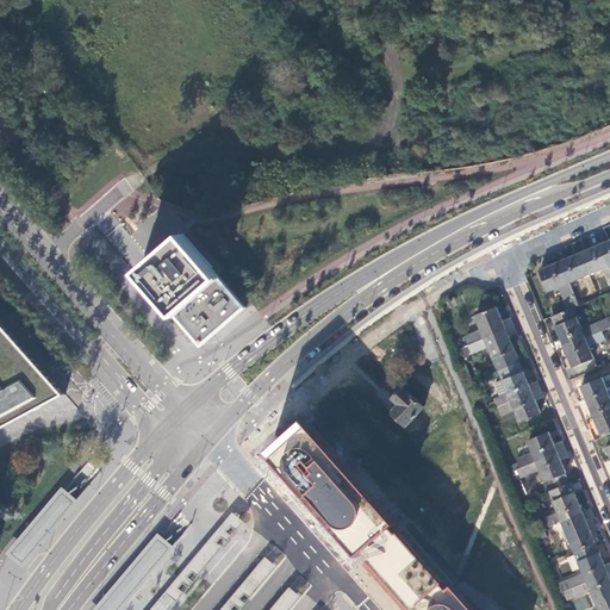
[(251,312),(185,235),(137,269),(206,348),(229,330),(251,312)]
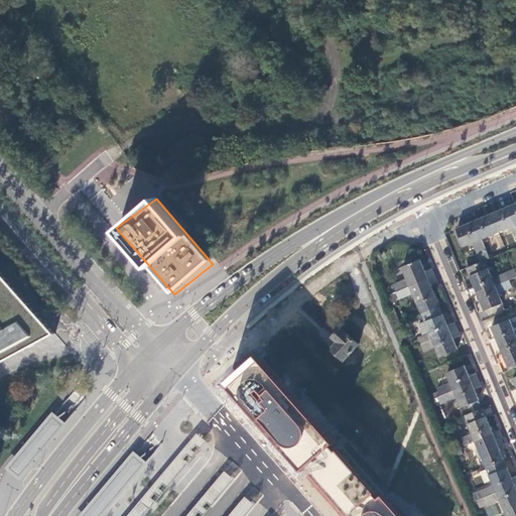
[(515,226),(509,208),(492,215),(499,233),(510,228),(515,238),(515,237),(515,226)]
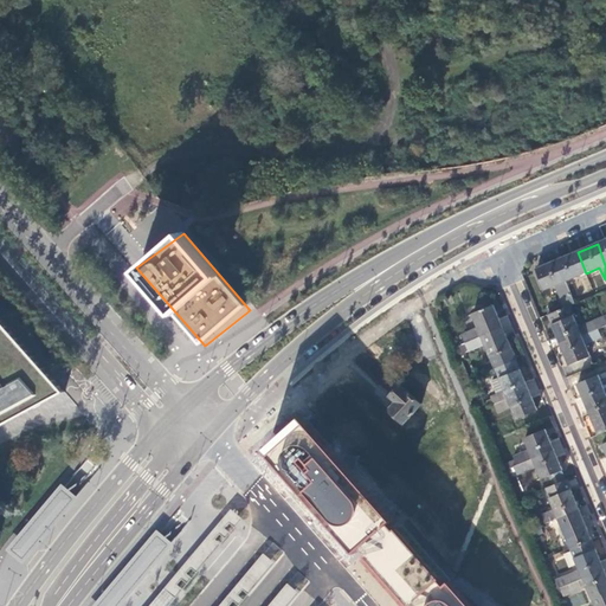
[(578,252),(556,262),(566,282),(586,274),(578,252)]
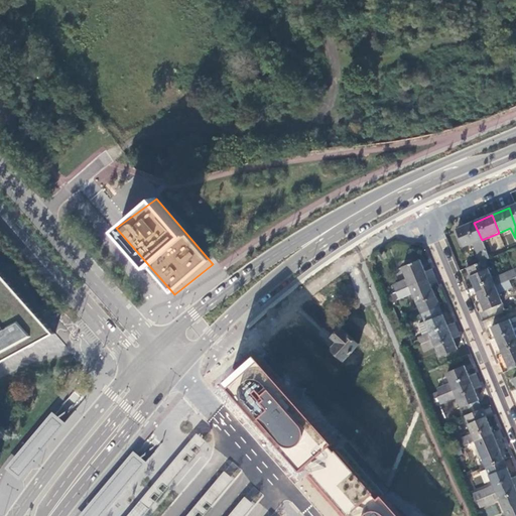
[(482,240),(474,223),(457,230),(464,247),(472,244),(480,263),(484,261),(489,259),(482,240)]
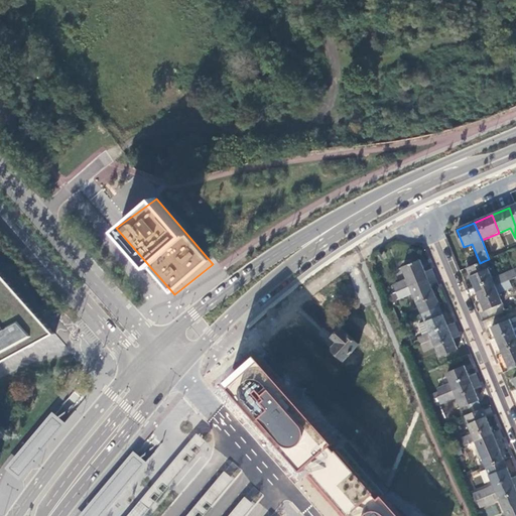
[(395,291),(427,279),(420,260),(402,267),(407,279),(393,285),(395,291)]
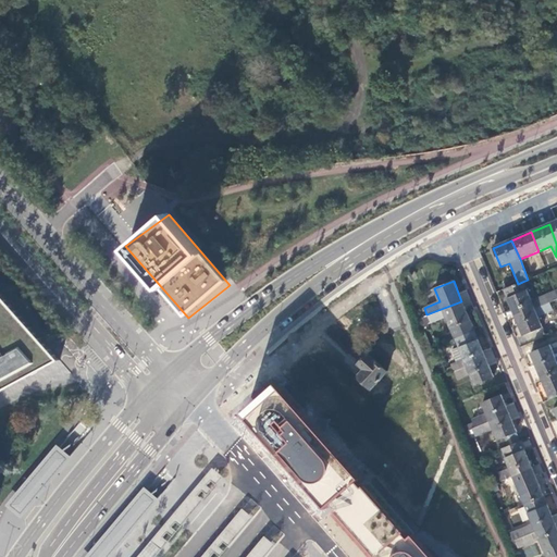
[(518,284),(504,289),(516,317),(549,302),(552,301),(548,294),(531,301),(522,282),(518,284)]
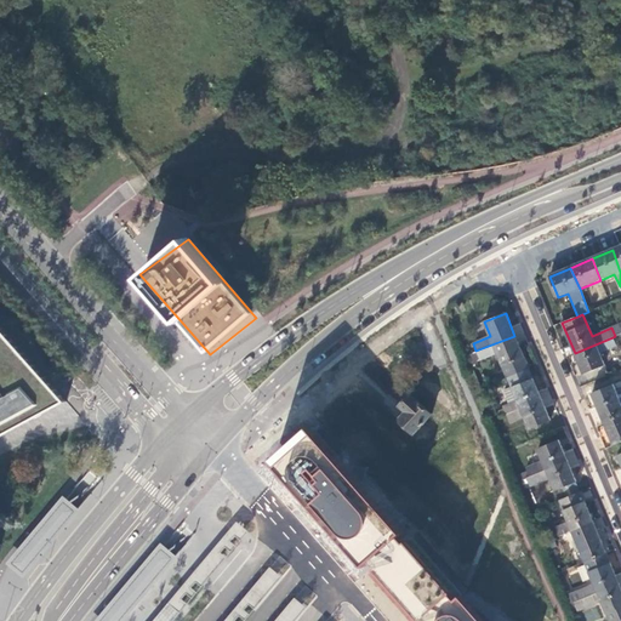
[(512,326),(518,342),(527,339),(520,323),(512,326)]
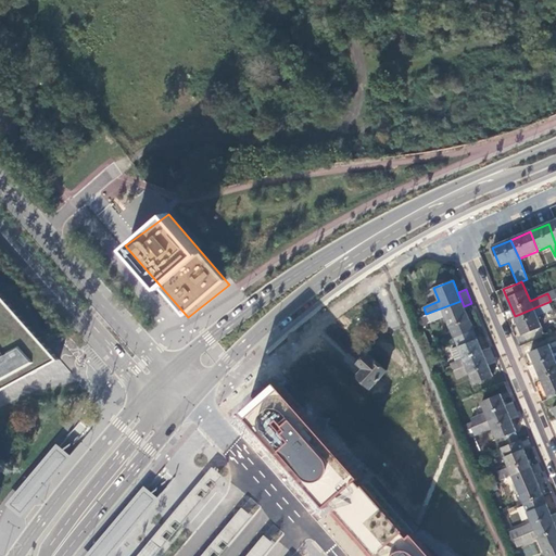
[(0,293),(0,390),(59,358),(0,293)]
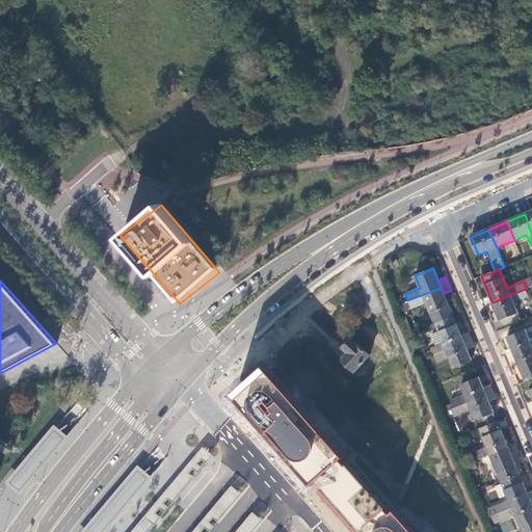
[(407,300),(411,309),(426,302),(434,323),(453,316),(441,288),(407,300)]
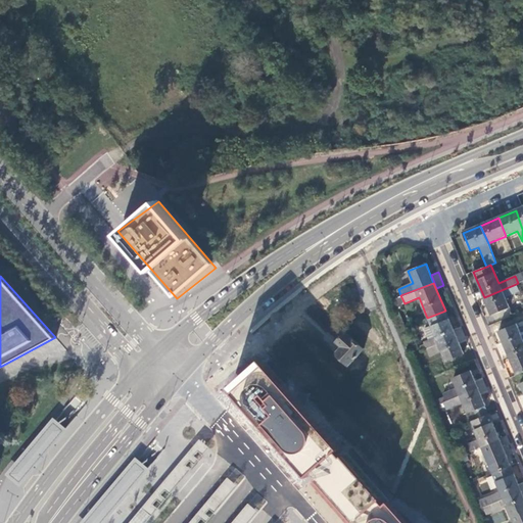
[(516,284),(484,297),(491,315),(509,307),(505,297),(519,291),(516,284)]
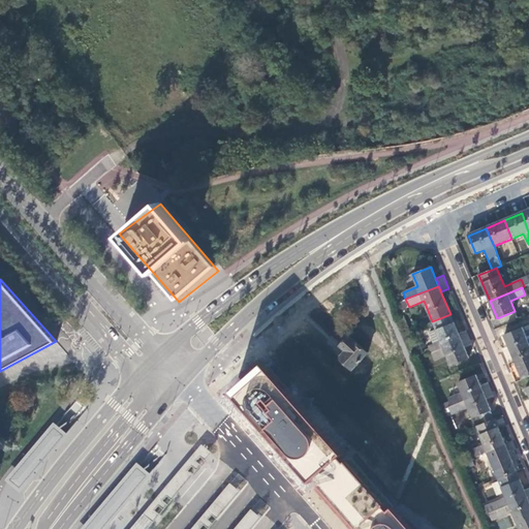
[(462,341),(450,314),(432,321),(426,324),(434,345),(429,346),(430,348),(424,351),(426,355),(431,353),(462,341)]
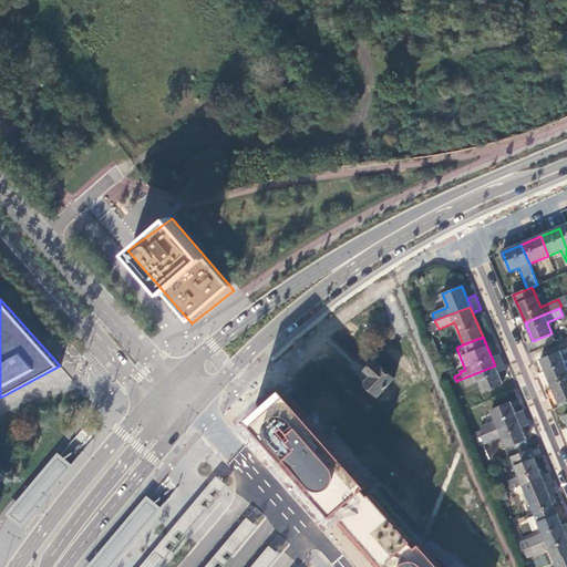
[(540,359),(548,378),(566,370),(566,361),(564,362),(559,351),(540,359)]
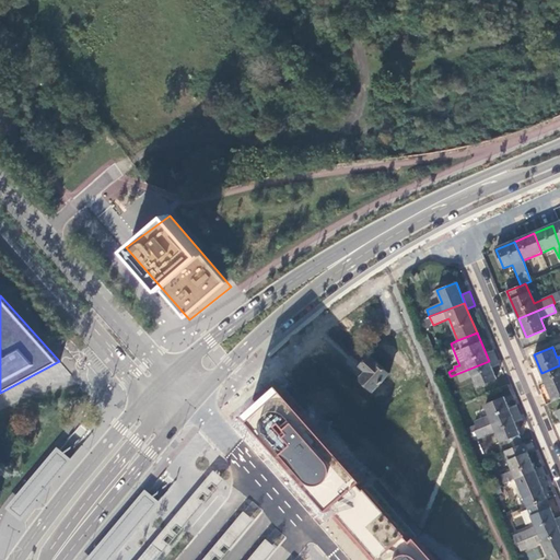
[(361,380),(374,392),(391,375),(372,358),(366,362),(362,368),(368,372),(361,380)]
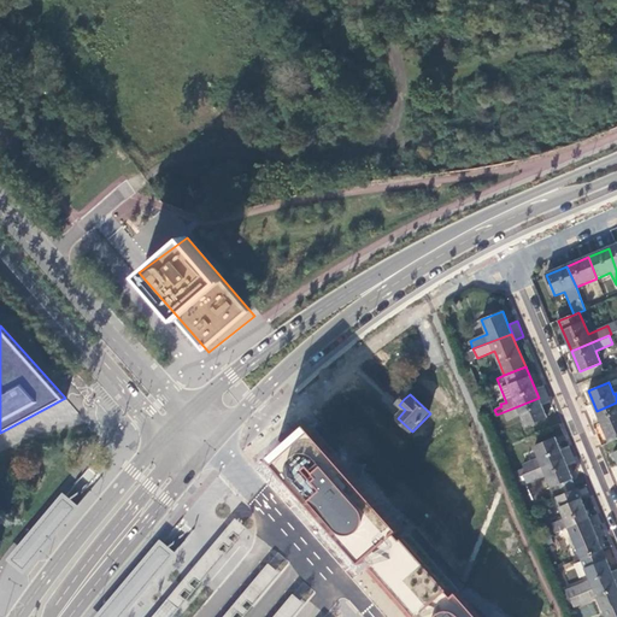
[(547,418),(539,398),(503,412),(506,421),(521,416),(526,427),(547,418)]
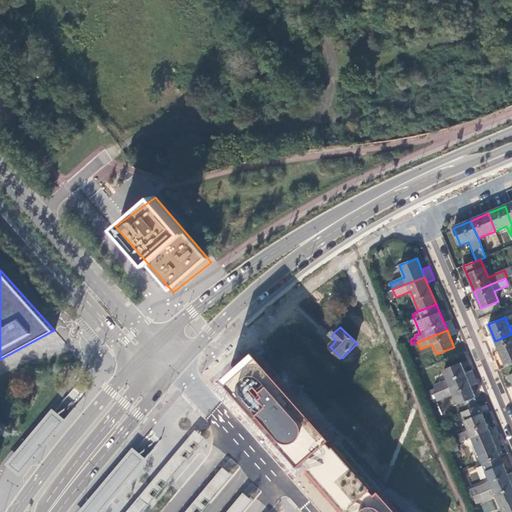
[(511,334),(495,341),(506,367),(511,363),(511,334)]
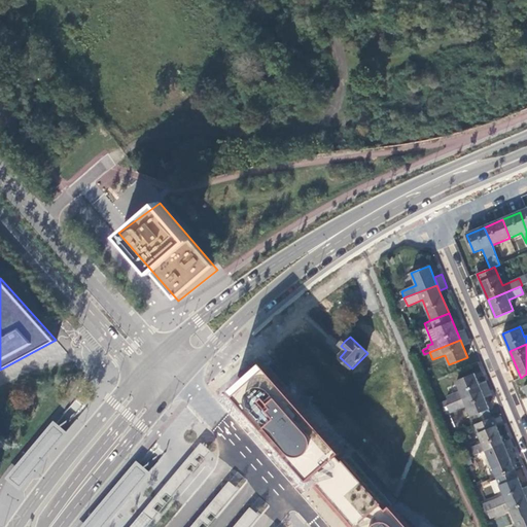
[(405,526),(388,507),(383,512),(336,455),(293,408),(258,367),(229,394),(305,481),(310,477),(354,526),(405,526)]
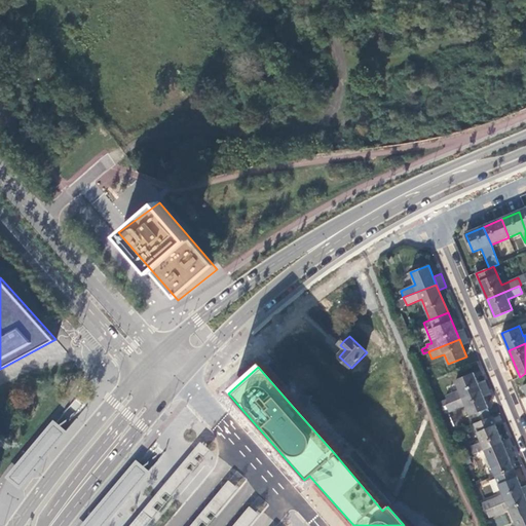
[(440,408),(481,390),(474,374),(455,381),(459,390),(445,397),(447,401),(439,404),(440,408)]
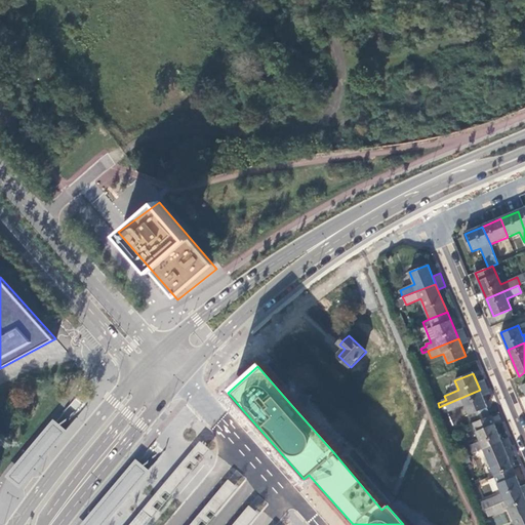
[(487,408),(480,390),(439,407),(440,410),(446,408),(447,412),(465,405),(469,415),(487,408)]
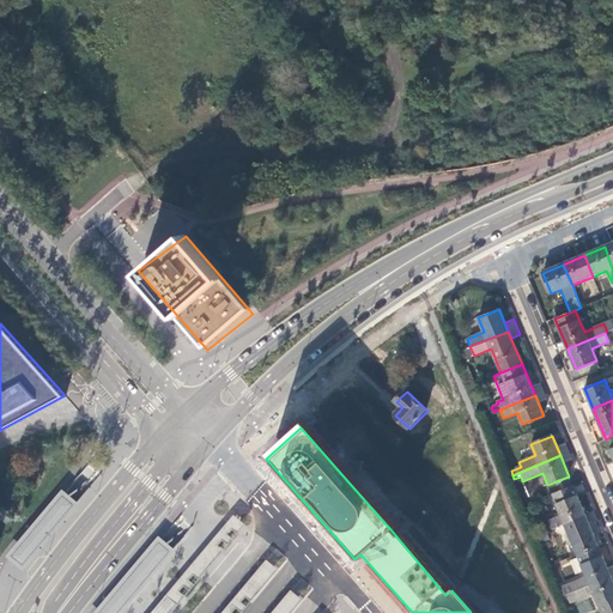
[(586,516),(572,485),(552,495),(560,516),(548,521),(552,530),(564,526),(586,516)]
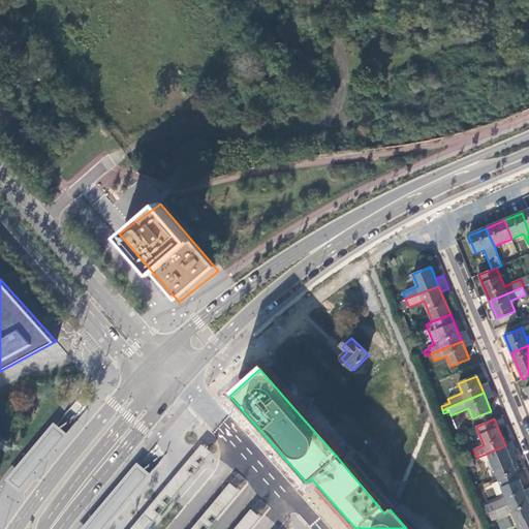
[(179,472),(130,528),(147,528),(159,515),(154,510),(158,506),(163,509),(167,505),(161,501),(166,496),(170,499),(185,483),(191,475),(187,471),(191,466),(196,469),(200,465),(195,461),(199,456),(205,460),(211,452),(201,444),(179,472)]
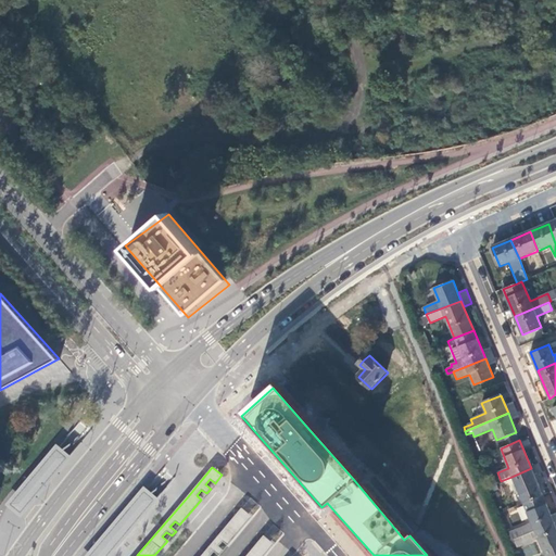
[(543,495),(531,468),(512,477),(523,503),(543,495)]
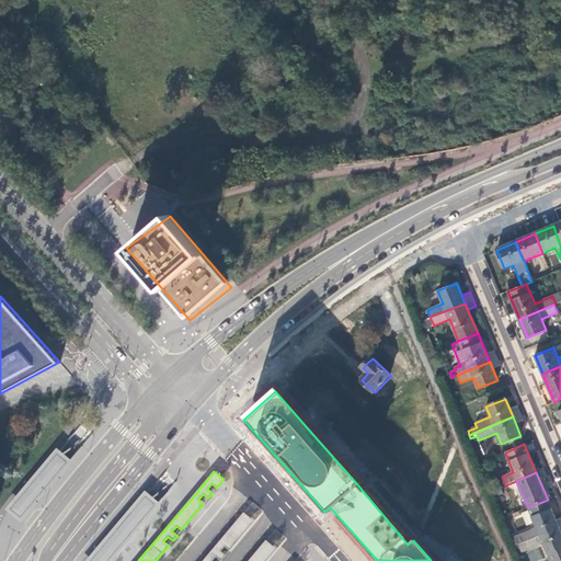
[(146,489),(145,488),(123,514),(105,535),(82,560),(110,560),(121,548),(138,527),(160,501),(157,499),(151,493),(146,489)]
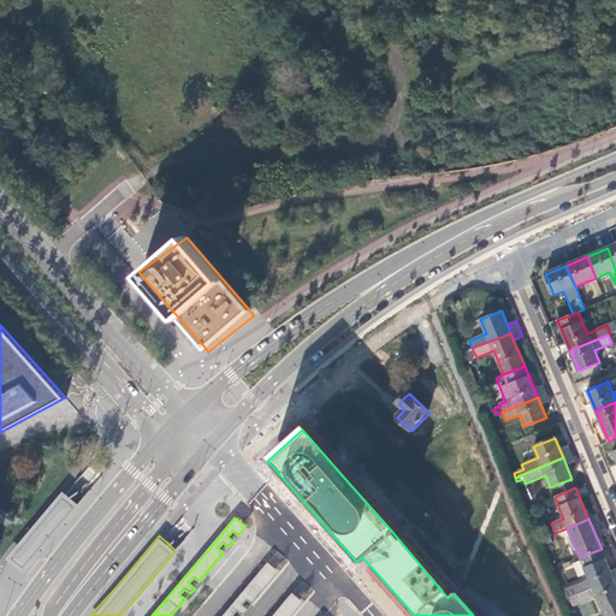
[(615,580),(602,549),(580,557),(590,580),(568,588),(570,598),(615,580)]
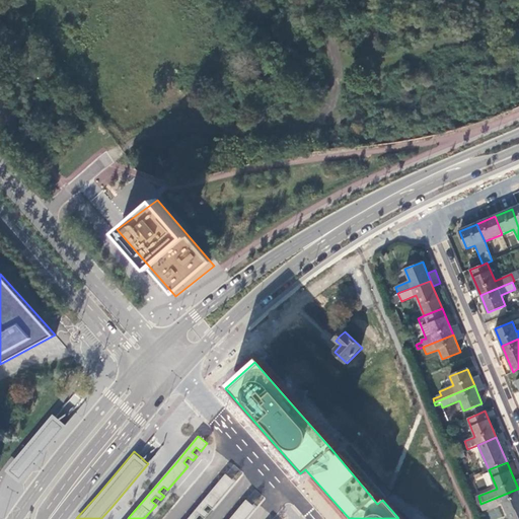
[(236,482),(227,475),(190,518),(196,518),(200,515),(205,518),(208,514),(204,510),(208,506),(213,510),(236,482)]
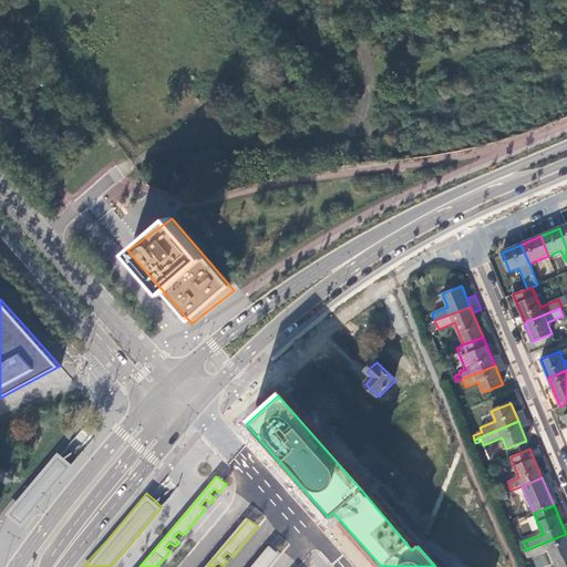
[(562,566),(566,565),(566,537),(566,534),(525,550),(528,558),(549,549),(556,566),(562,566)]
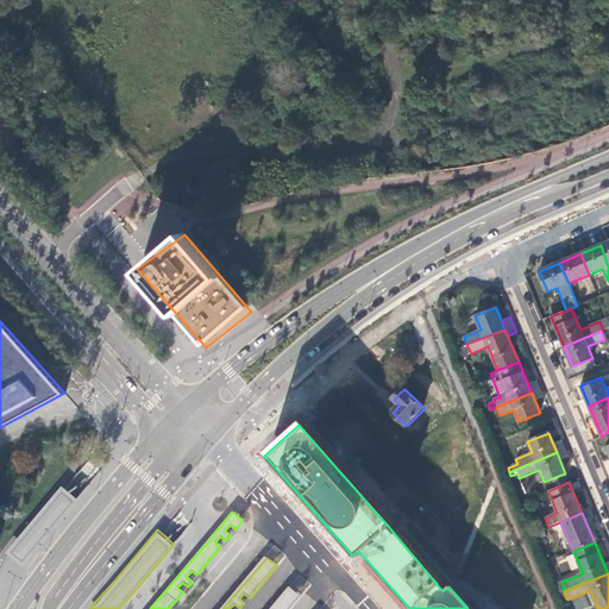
[(288,608),(300,596),(290,588),(271,608),(288,608)]
